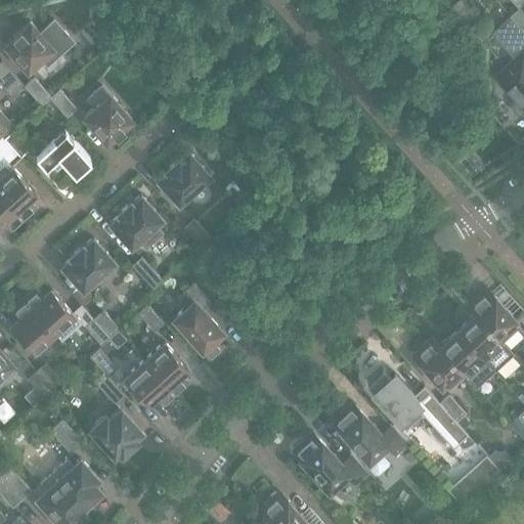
[(478,16),(463,0),(457,0),(451,6),(468,25),(478,16)]
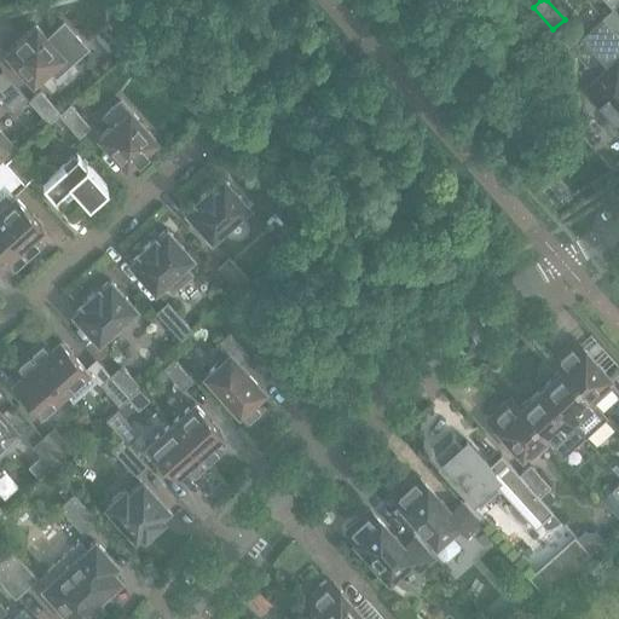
[(618,12),(614,7),(603,18),(618,34),(618,12)]
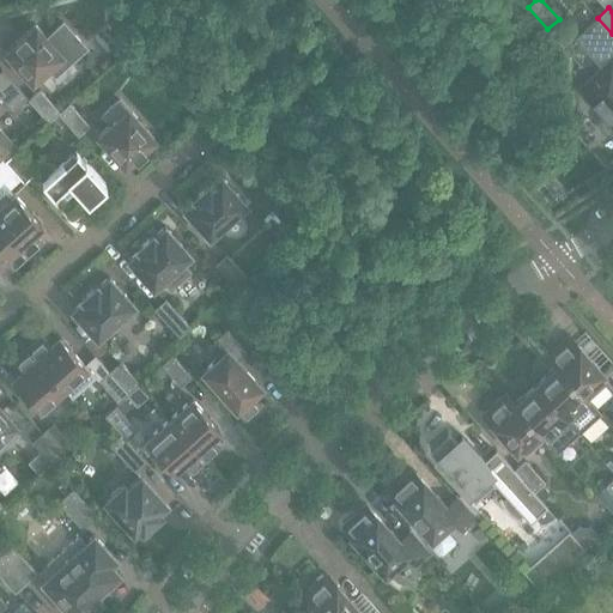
[(612,34),(598,18),(575,38),(604,70),(583,87),(606,114),(602,117),(601,121),(601,126),(604,129),(607,133),(612,133),(612,34)]
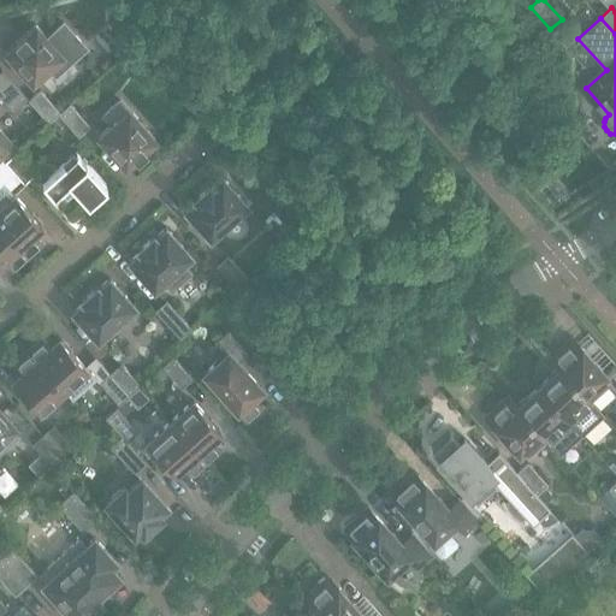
[(16,42),(5,52),(33,83),(48,69),(52,73),(66,60),(83,46),(63,23),(47,37),(35,25),(24,35),(24,34),(15,42),(16,42)]
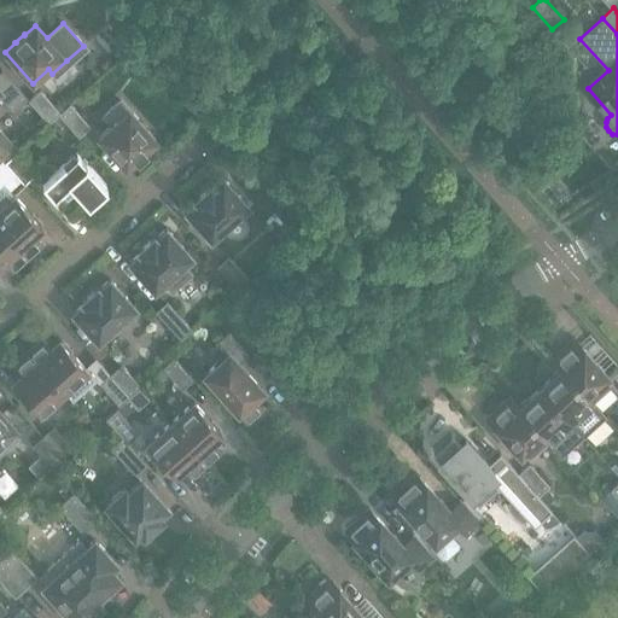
[(25,98),(1,70),(0,71),(0,97),(12,111),(25,98)]
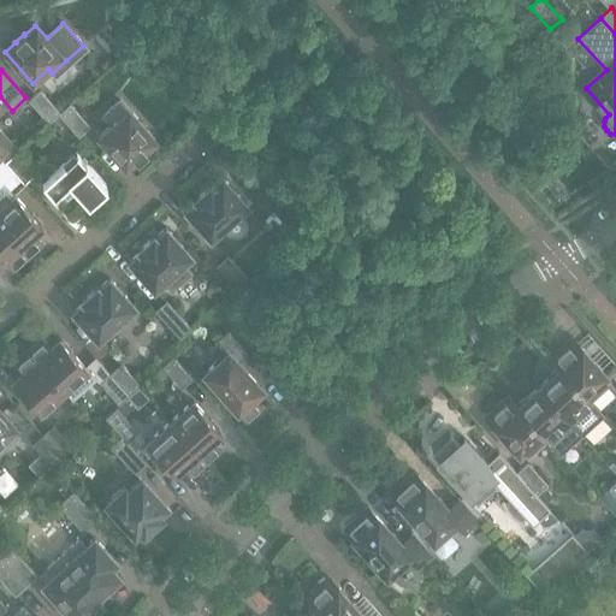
[(59,112),(40,90),(28,100),(48,123),(59,112)]
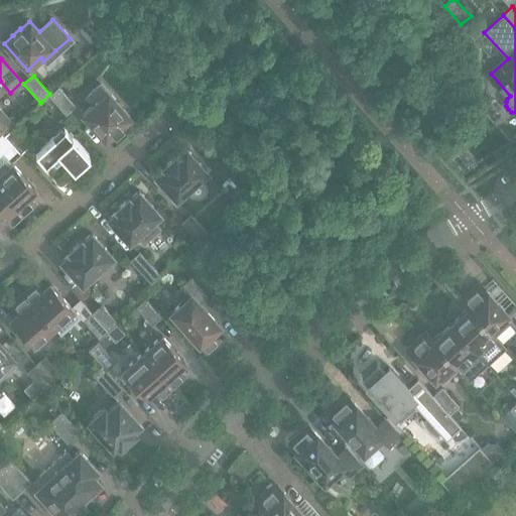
[(130,117),(101,84),(87,97),(94,104),(82,114),(105,140),(114,132),(122,126),(121,125),(130,117)]
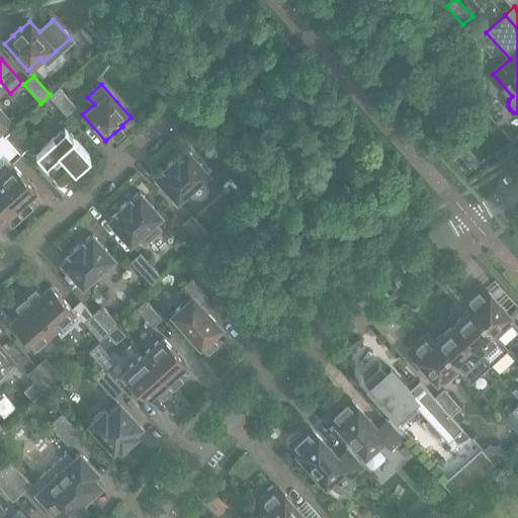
[(75,106),(58,87),(49,96),(66,114),(75,106)]
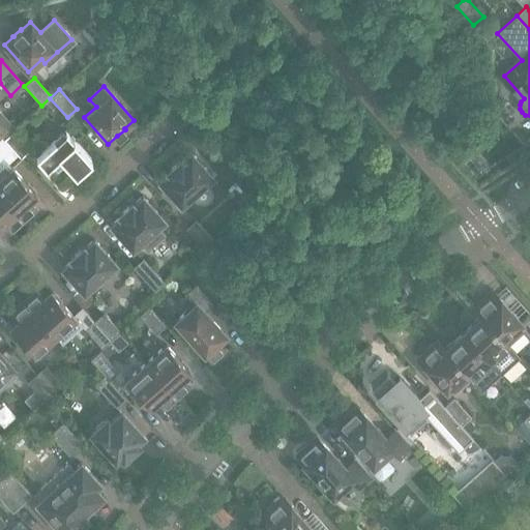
[(0,112),(0,135),(2,138),(3,140),(12,130),(15,129),(0,112)]
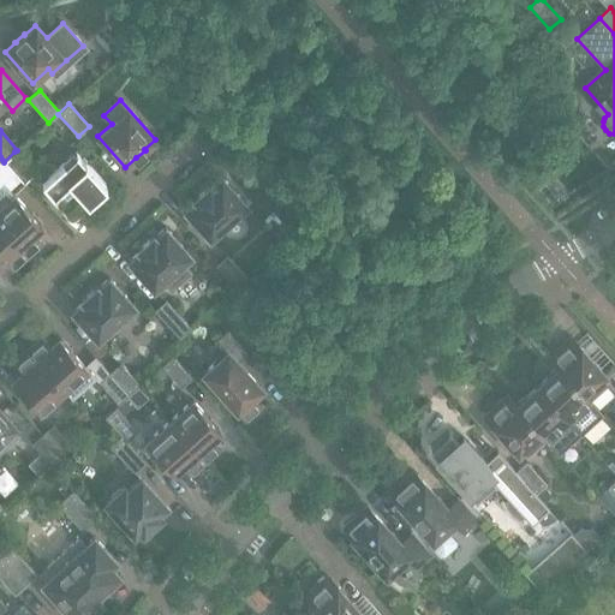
[(35,173),(15,151),(4,162),(24,183),(35,173)]
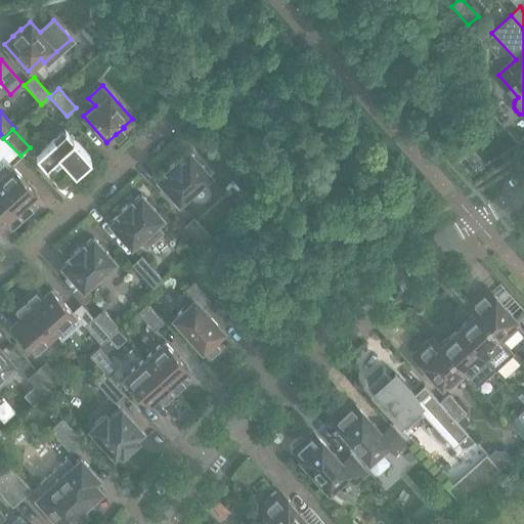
[(90,157),(64,129),(35,156),(60,183),(90,157)]
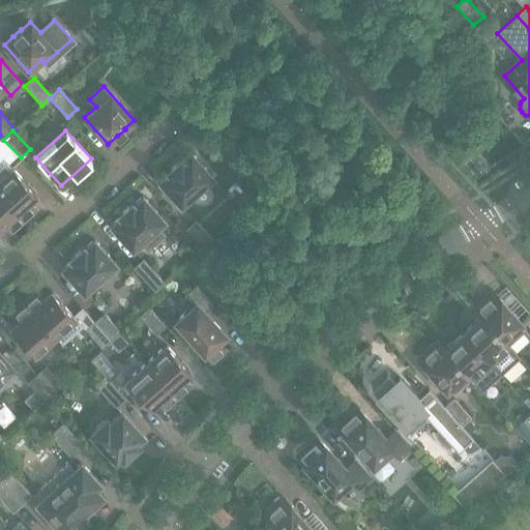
[(180,205),(212,176),(190,152),(181,160),(180,159),(167,171),(169,173),(159,181),(180,205)]
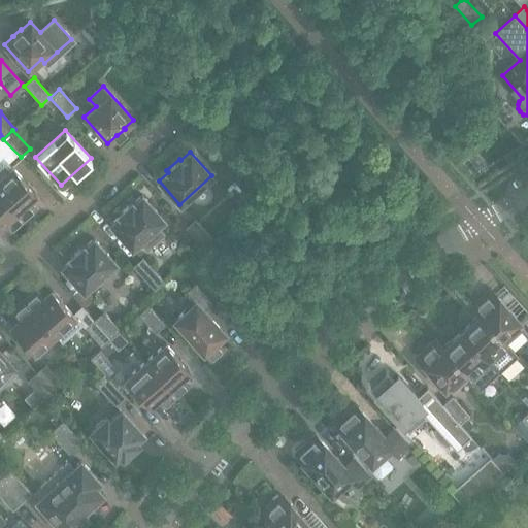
[(36,193),(34,191),(3,157),(0,160),(0,193),(23,219),(35,207),(29,200),(36,193)]
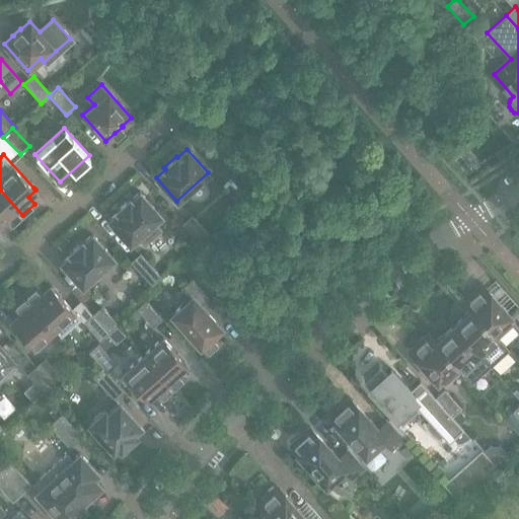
[(22,215),(0,190),(0,221),(3,219),(10,226),(22,215)]
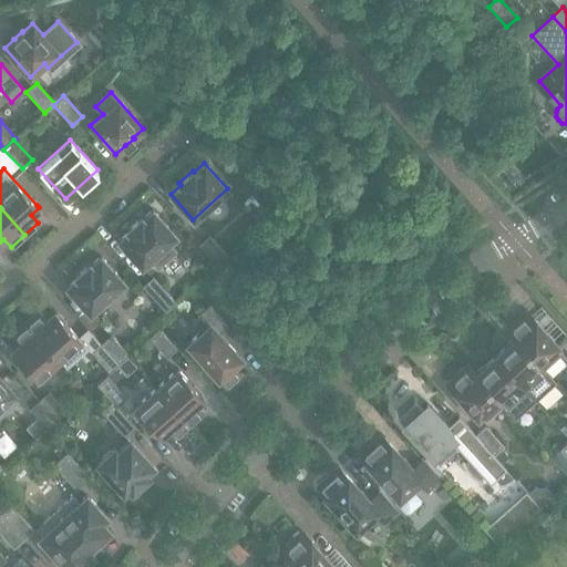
[(167,241),(175,235),(153,209),(143,219),(141,217),(126,229),(129,232),(119,240),(142,266),(150,259),(157,267),(175,250),(167,241)]
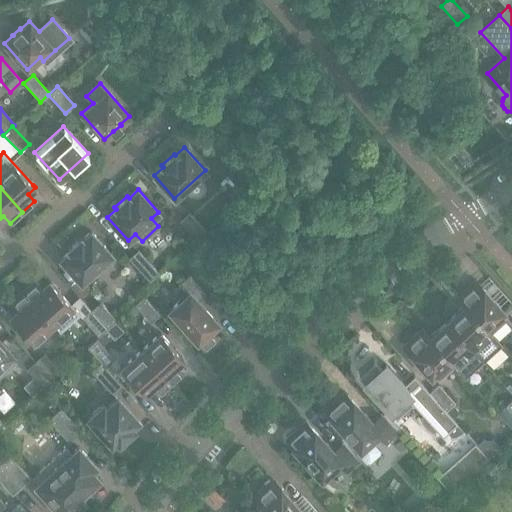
[(205,230),(188,212),(179,220),(196,239),(205,230)]
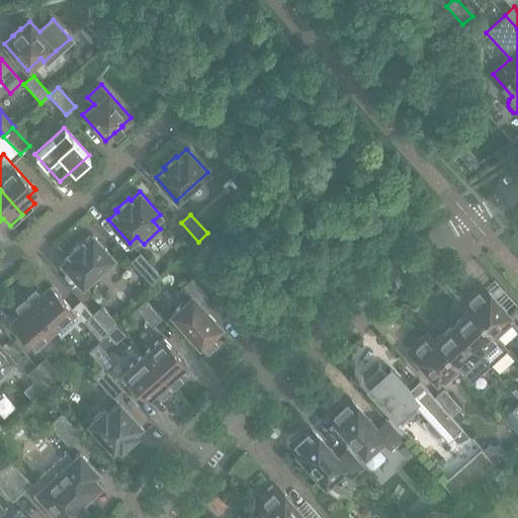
[(82,285),(112,257),(92,235),(83,242),(81,241),(69,252),(70,254),(61,262),(82,285)]
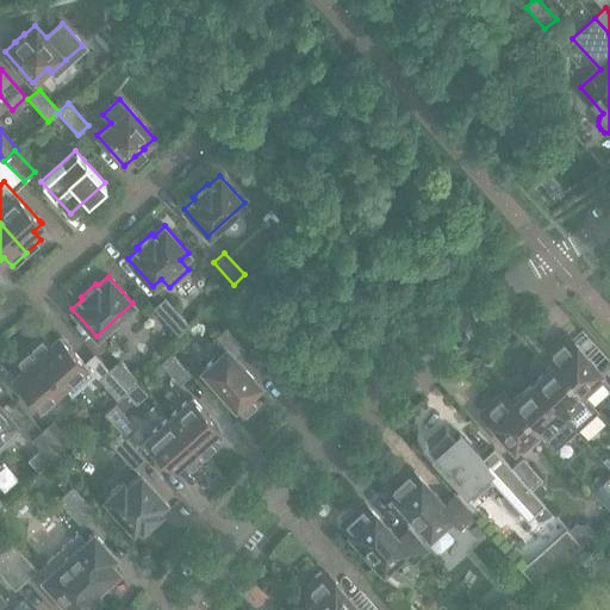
[(188,324),(165,297),(154,307),(178,335),(188,324)]
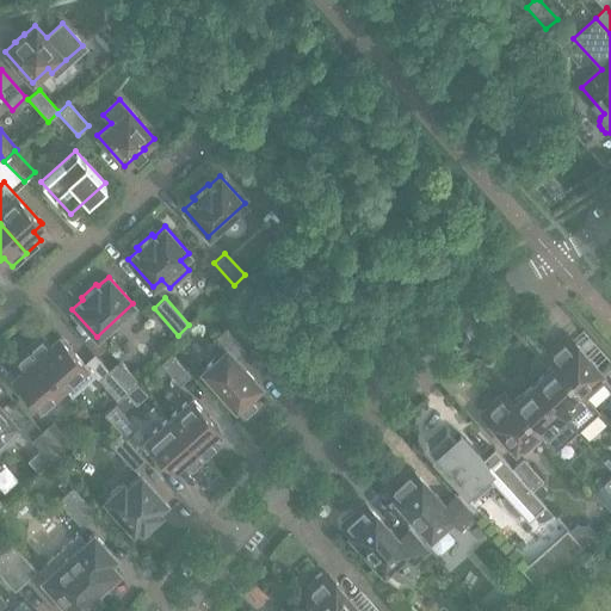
[(259,386),(235,359),(246,350),(226,327),(213,340),(223,352),(202,371),(244,417),(259,402),(251,394),(259,386)]
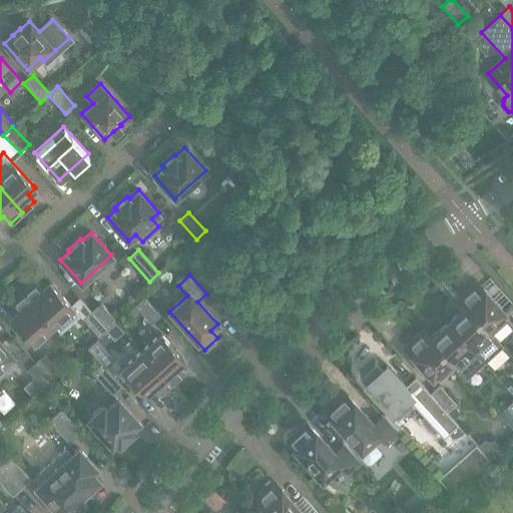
[(36,282),(23,293),(52,325),(60,334),(79,316),(70,305),(49,283),(42,289),(36,282)]
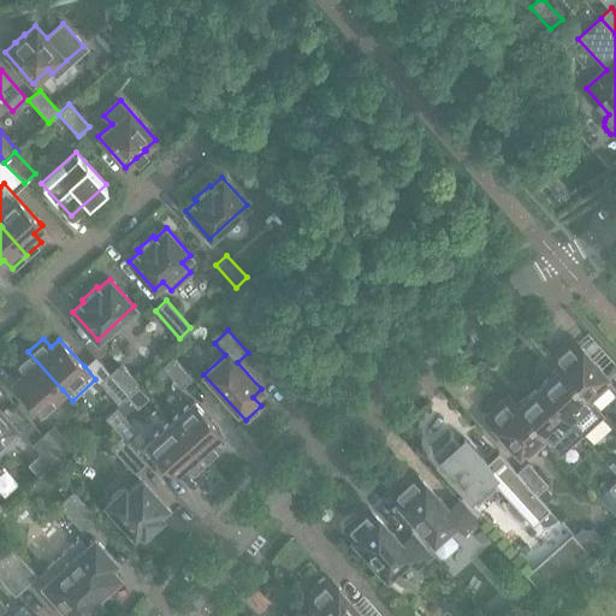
[(573,338),(550,357),(603,416),(604,415),(593,404),(591,401),(608,386),(615,395),(615,363),(615,365),(605,373),(575,342),(573,338)]
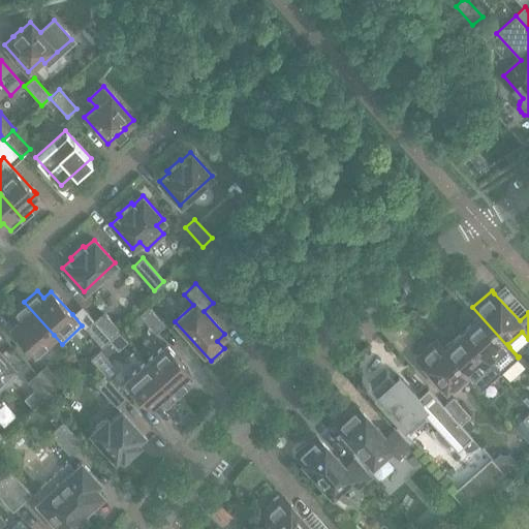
[(19,320),(11,327),(34,353),(54,335),(24,302),(11,313),(19,320)]
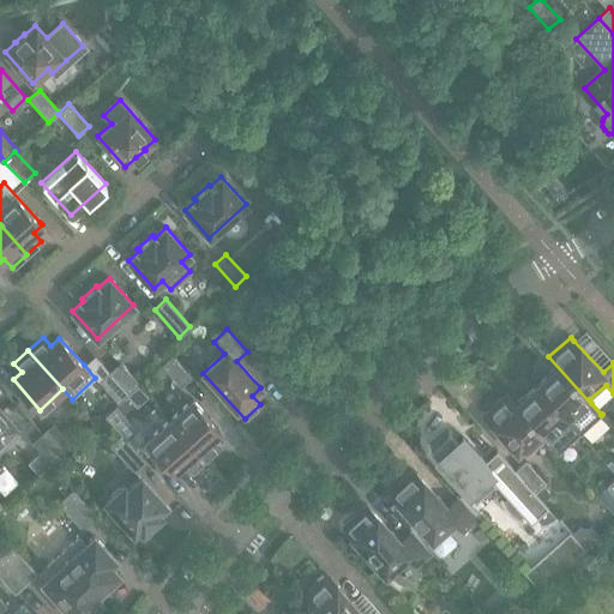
[(192,377),(172,355),(161,365),(181,387),(192,377)]
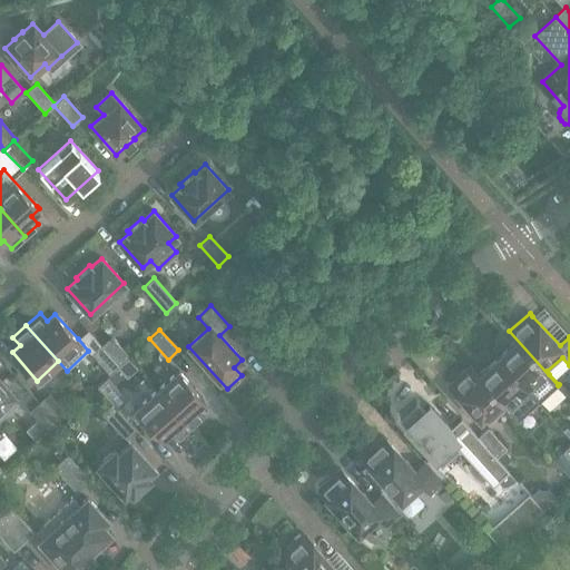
[(517,341),(498,357),(538,403),(558,385),(509,331),(508,332),(517,341)]
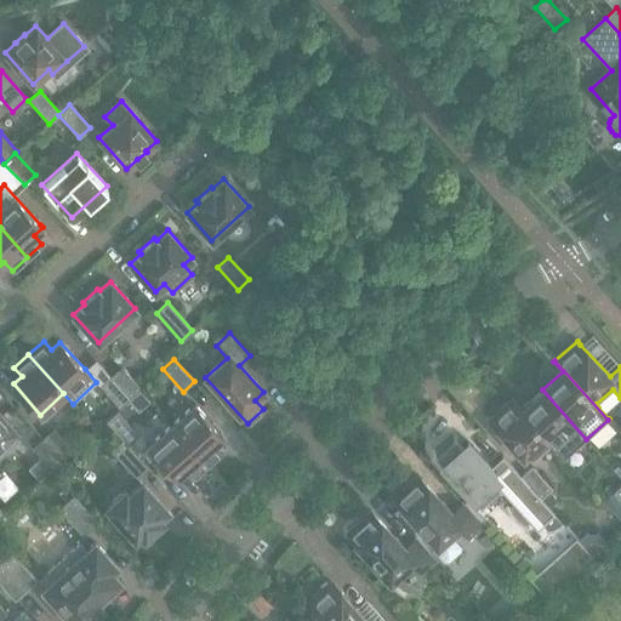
[(141,388),(121,366),(110,376),(130,398),(141,388)]
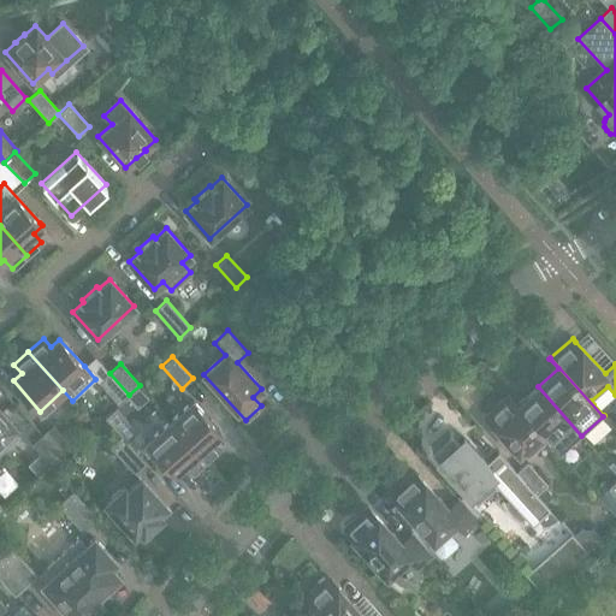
[(129,395),(110,373),(99,383),(118,406),(129,395)]
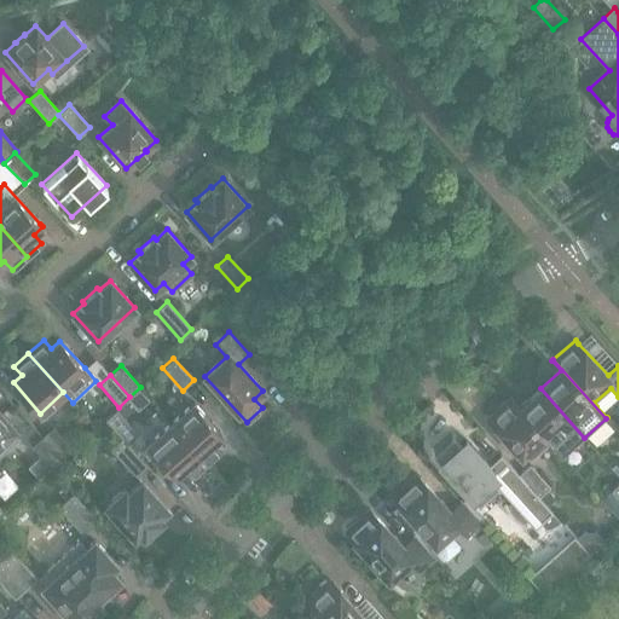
[(510,398),(509,398),(562,457),(584,438),(541,388),(519,408),(510,398)]
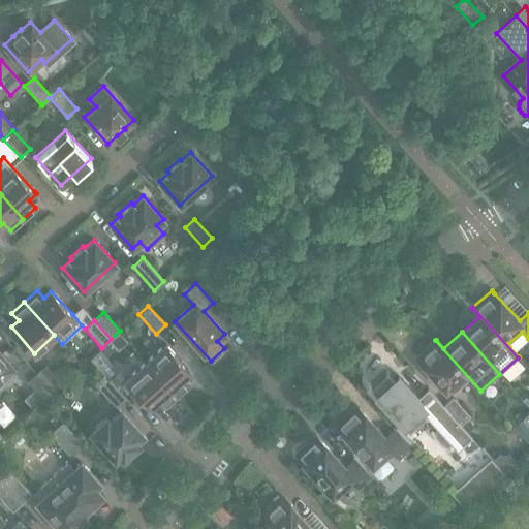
[(435,340),(416,358),(445,390),(448,387),(454,393),(469,378),(471,381),(479,392),(480,391),(435,340)]
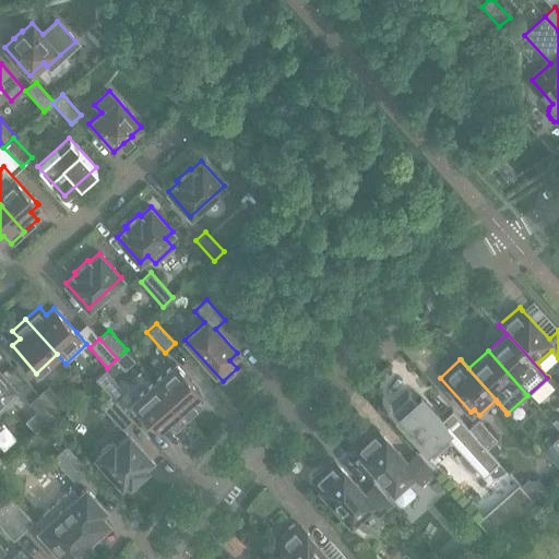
[(200,391),(175,364),(154,383),(186,418),(199,406),(192,399),(200,391)]
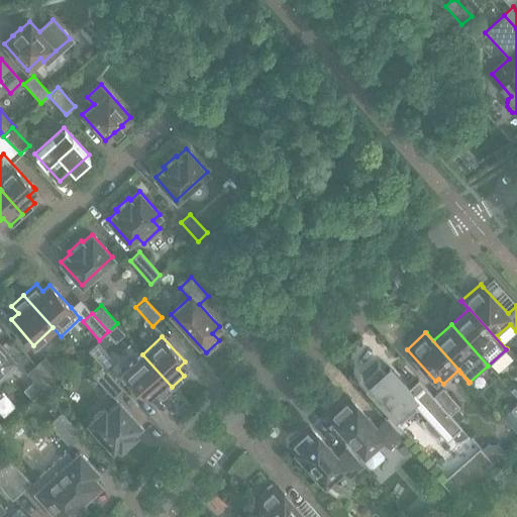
[(114,360),(97,342),(88,350),(101,366),(104,369),(114,360)]
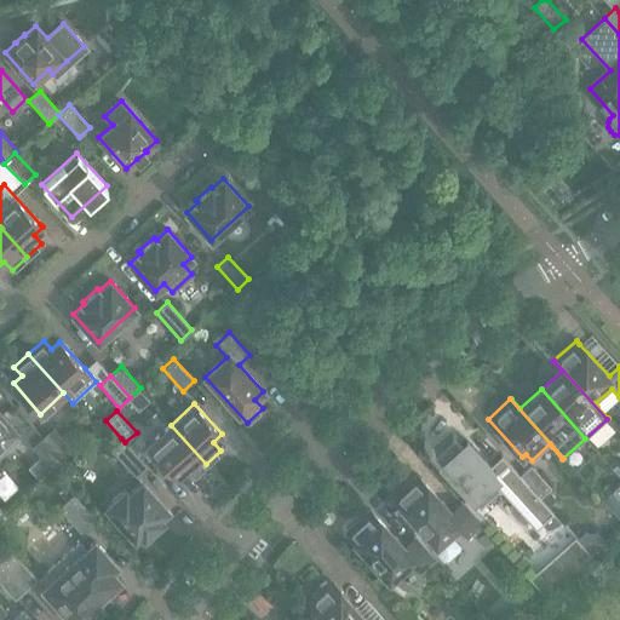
[(16,429),(0,412),(0,454),(17,440),(11,434),(16,429)]
